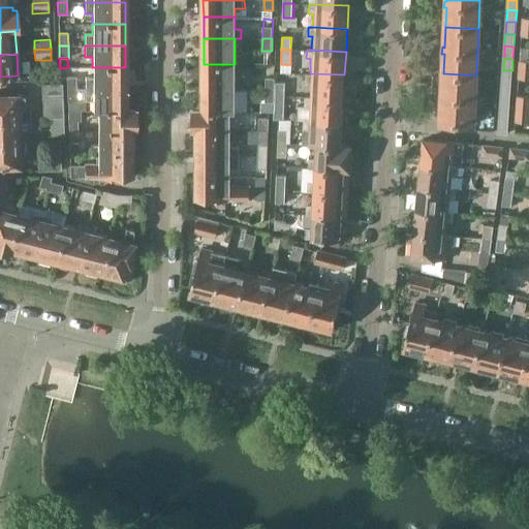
[(204,64),(204,87),(235,87),(235,75),(235,64),(204,64)]
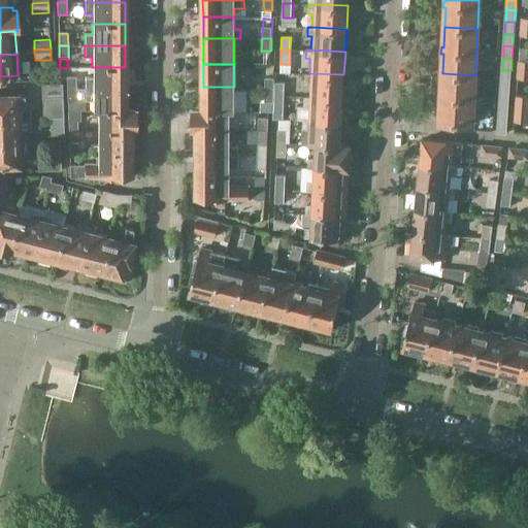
[(85,90),(125,91),(125,67),(92,67),(92,77),(85,76),(85,90)]
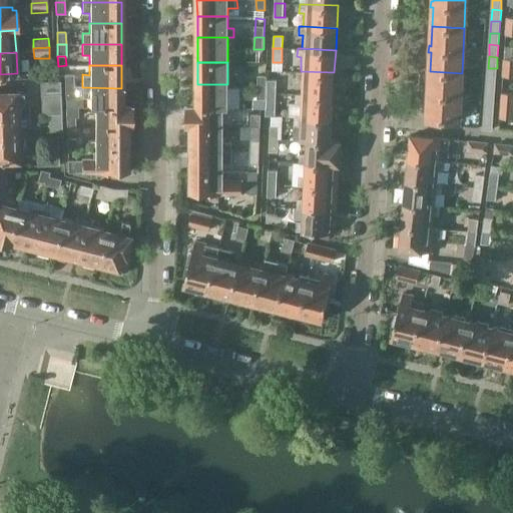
[(487,79),(496,80),(497,68),(488,68),(487,79)]
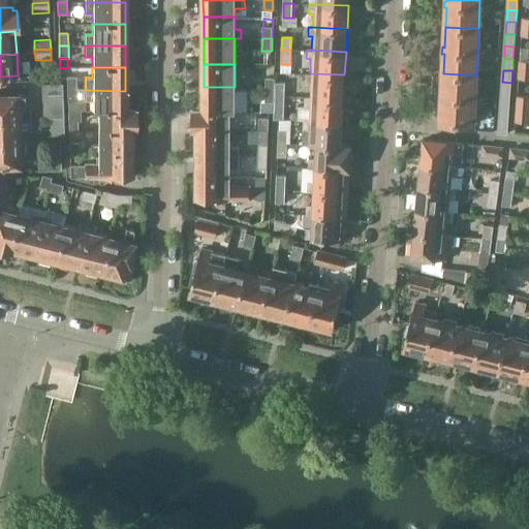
[(309,96),(343,97),(344,74),(310,73),(306,73),(305,83),(310,83),(309,96)]
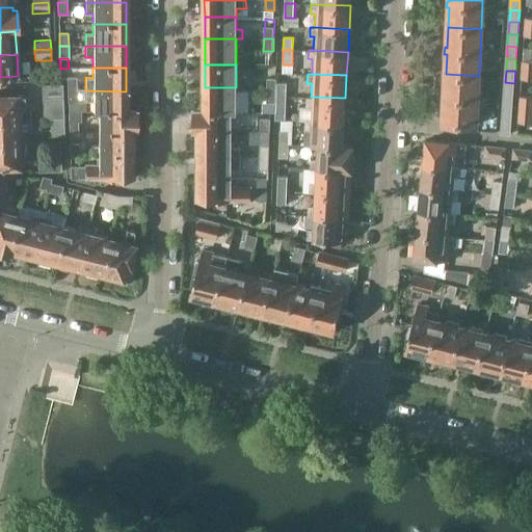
[(444,100),(443,123),(477,124),(479,76),(446,74),(445,94),(442,94),(442,100),(444,100)]
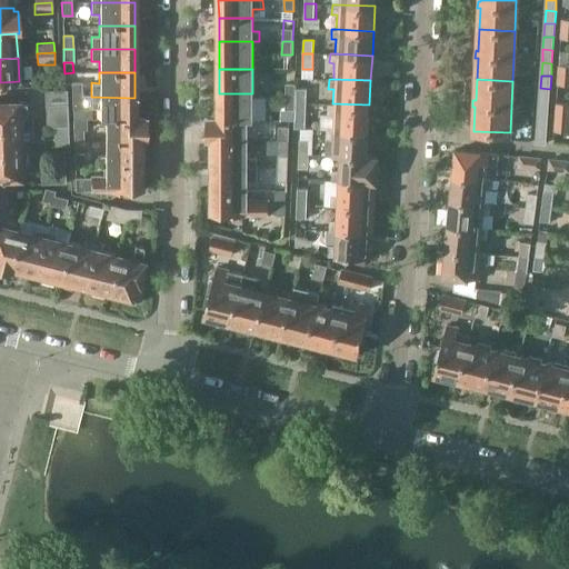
[(91,97),(81,97),(81,82),(71,82),(72,109),(91,109),(91,97)]
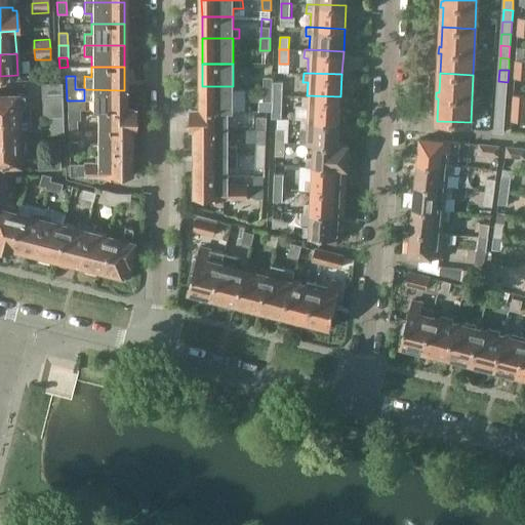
[(265,78),(265,89),(273,89),(274,78),(265,78)]
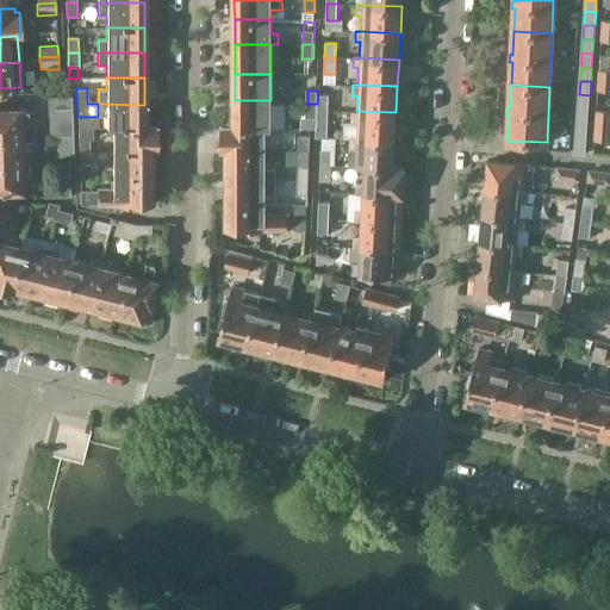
[(579,94),(578,109),(589,110),(590,95),(579,94)]
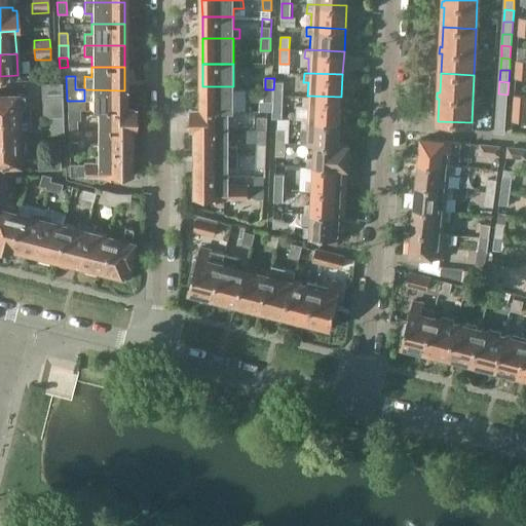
[(275,82),(274,96),(284,96),(284,82),(275,82)]
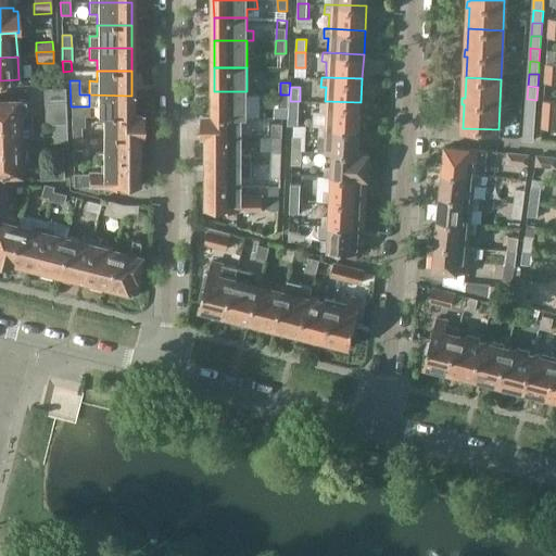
[(45,124),(52,124),(65,124),(64,88),(42,88),(45,124)]
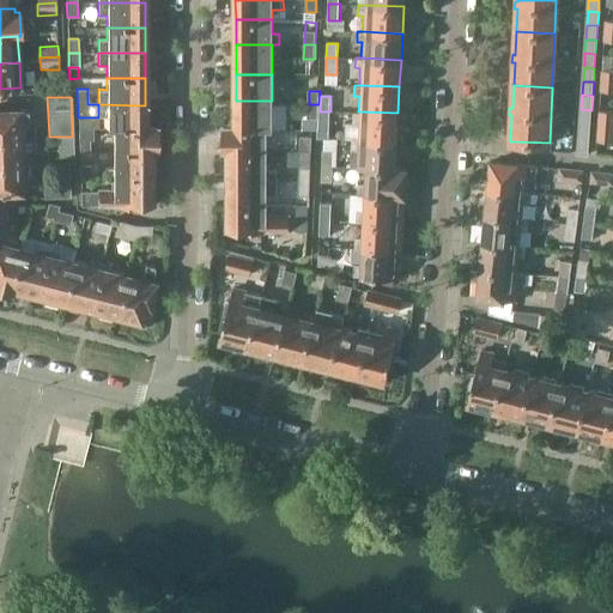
[(236,101),(236,127),(236,128),(267,128),(272,128),(272,117),(272,101),(236,101)]
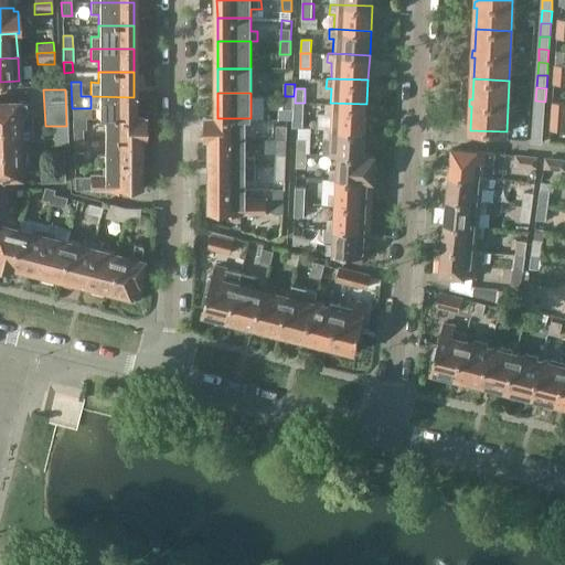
[(134,120),(134,117),(134,97),(91,96),(91,108),(92,108),(98,108),(98,119),(103,119),(134,120)]
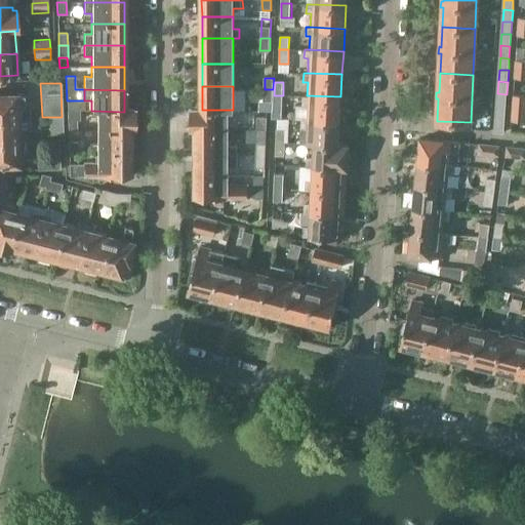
[(273,89),(265,89),(265,101),(273,102),(273,89)]
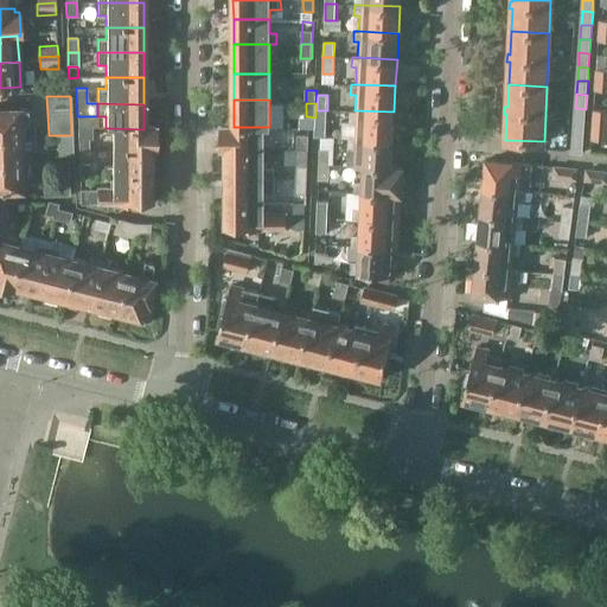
[(0,136),(19,136),(33,136),(33,117),(31,119),(30,108),(0,108),(0,136)]
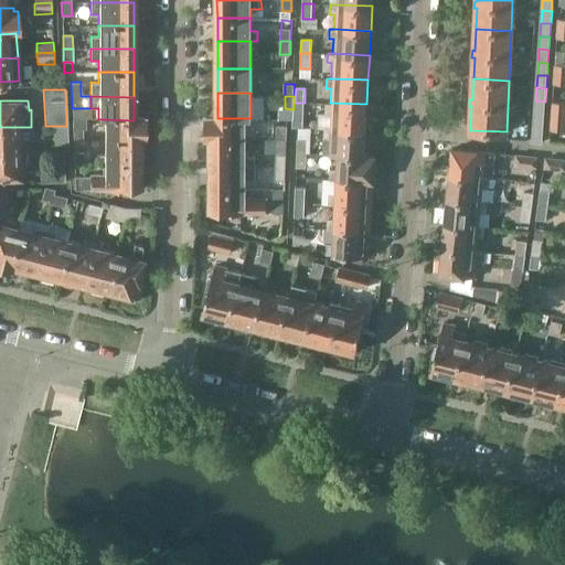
[(545,102),(535,100),(535,114),(544,115),(545,102)]
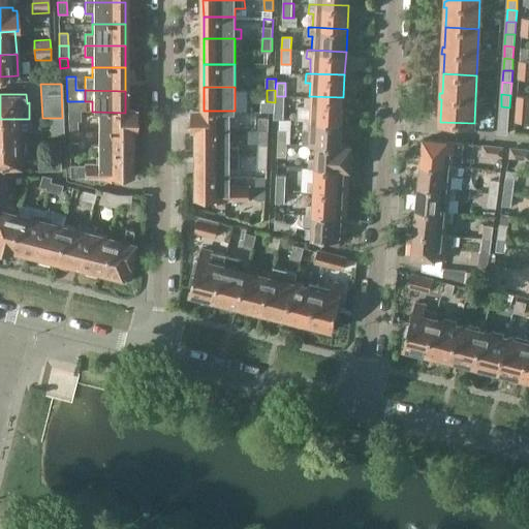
[(284,111),(285,96),(276,96),(275,118),(284,118),(284,111)]
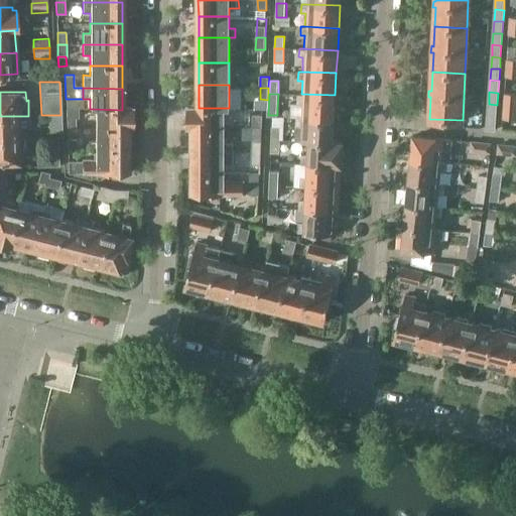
[(300,116),(334,118),(335,95),(301,94),(297,94),(296,103),(301,103),(300,116)]
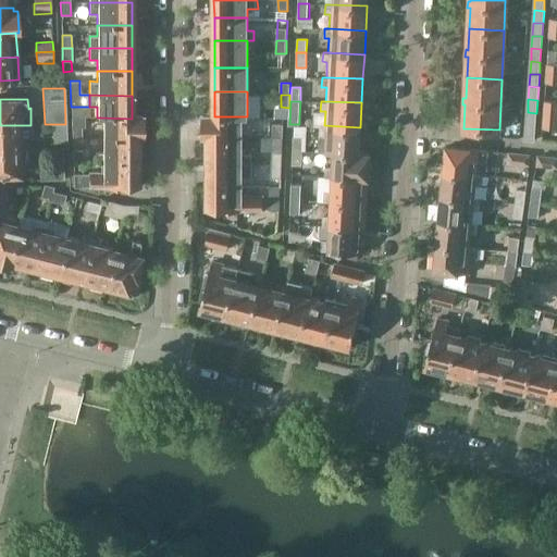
[(545,119),(556,119),(556,101),(546,101),(545,119)]
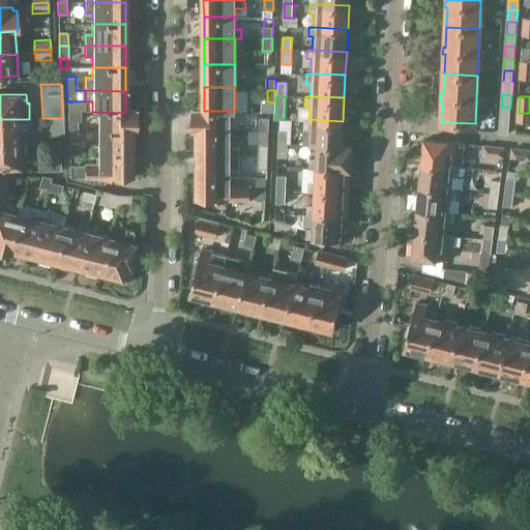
[(85,101),(67,101),(67,109),(68,112),(78,112),(86,112),(86,101),(85,101)]
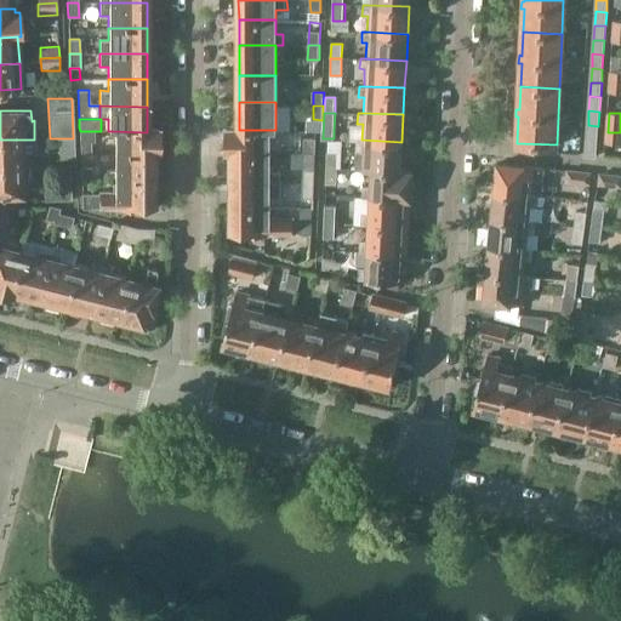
[(322,134),(324,134),(324,121),(323,121),(313,121),(307,121),(306,132),(317,132),(322,134)]
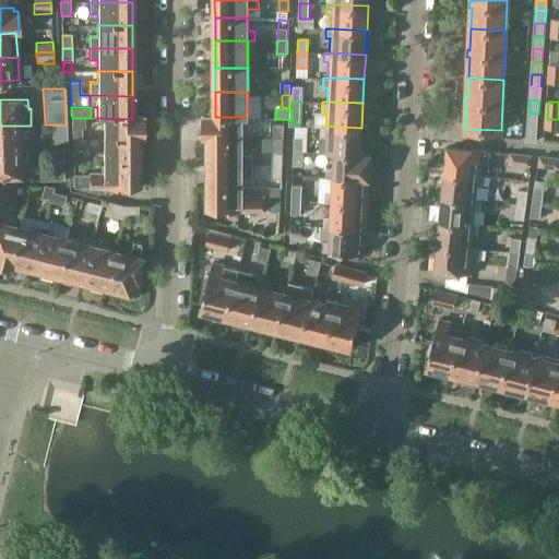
[(530,113),(528,126),(537,126),(538,114),(530,113)]
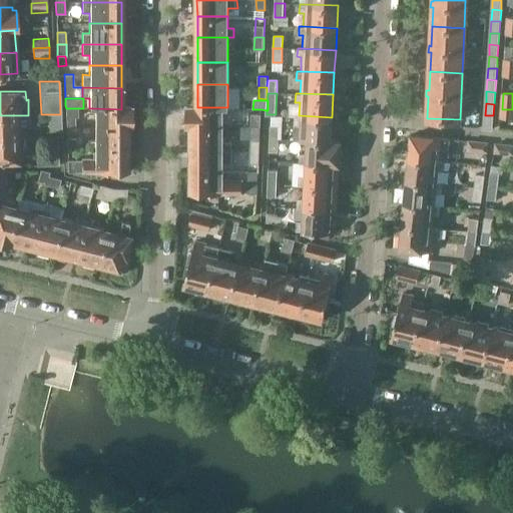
[(93,108),(93,129),(127,129),(127,124),(131,124),(131,106),(121,106),(121,109),(93,108)]
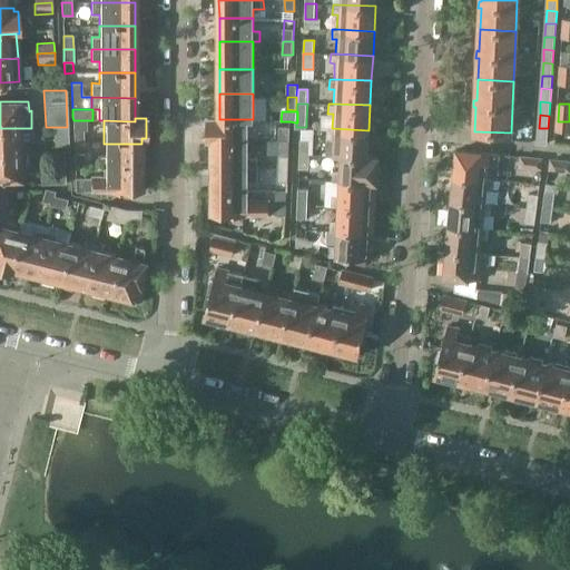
[(248,143),(248,119),(219,119),(219,118),(208,118),(208,138),(213,138),(213,143),(248,143)]
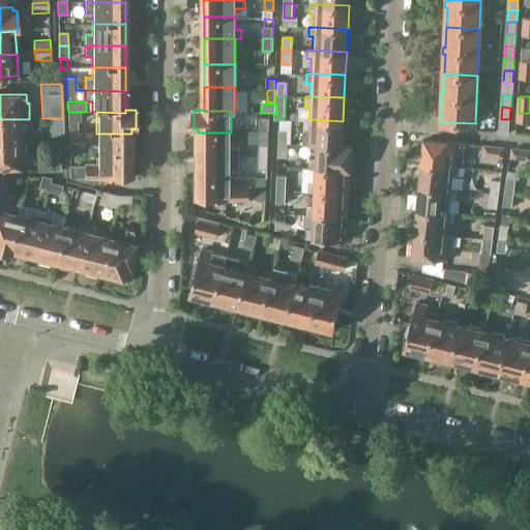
[(63,133),(62,118),(50,118),(50,134),(63,133)]
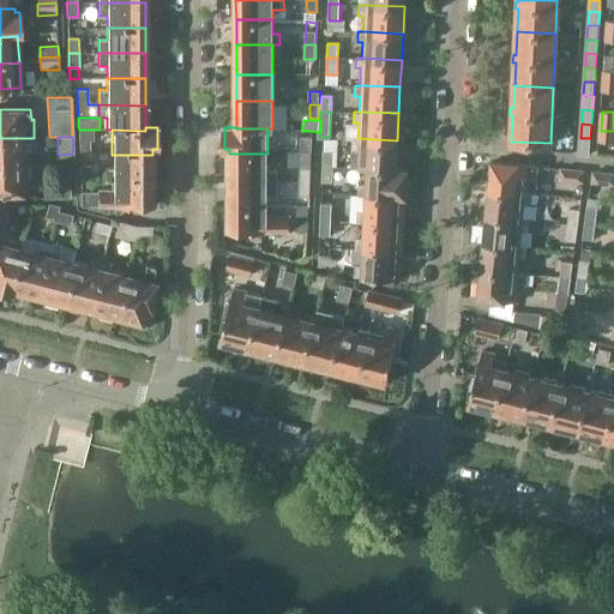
[(312,137),(301,137),(301,151),(312,151),(312,137)]
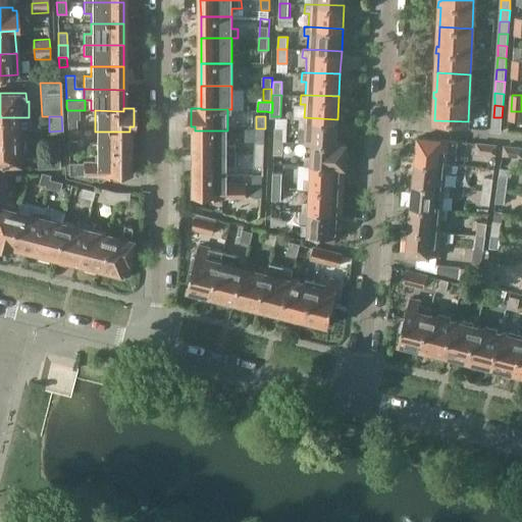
[(16,117),(0,117),(0,141),(24,141),(24,132),(17,132),(16,117)]
